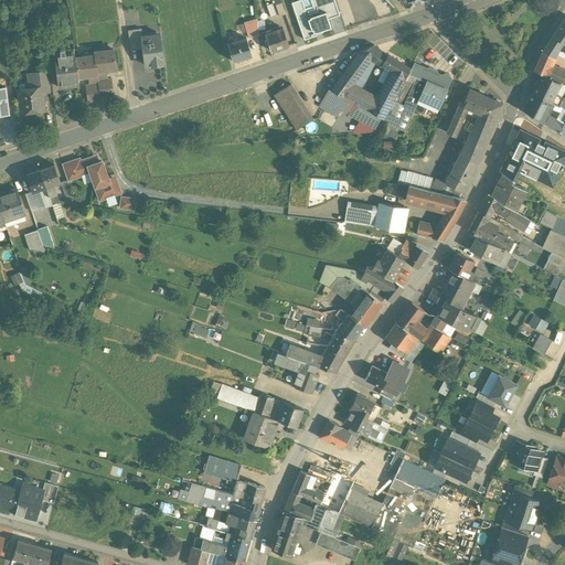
[(304,9),(301,0),(290,3),(304,41),(316,38),(315,34),(330,29),(327,20),(324,13),(316,17),(312,6),(304,9)]
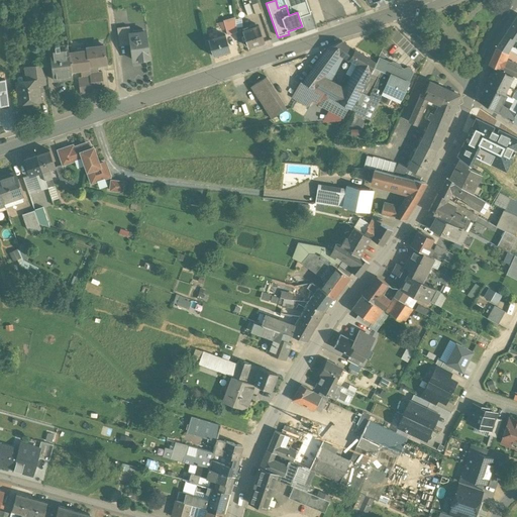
[(284,0),(286,5),(289,15),(297,12),(299,18),(311,14),(306,0),(284,0)]
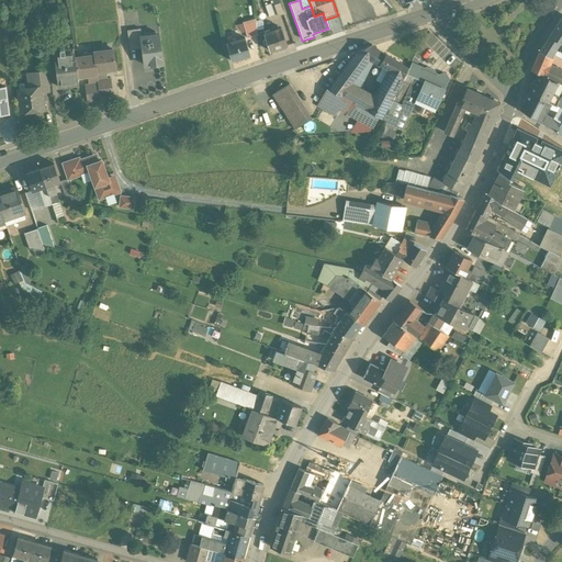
[(279,3),(273,4),(278,17),(283,14),(279,3)]
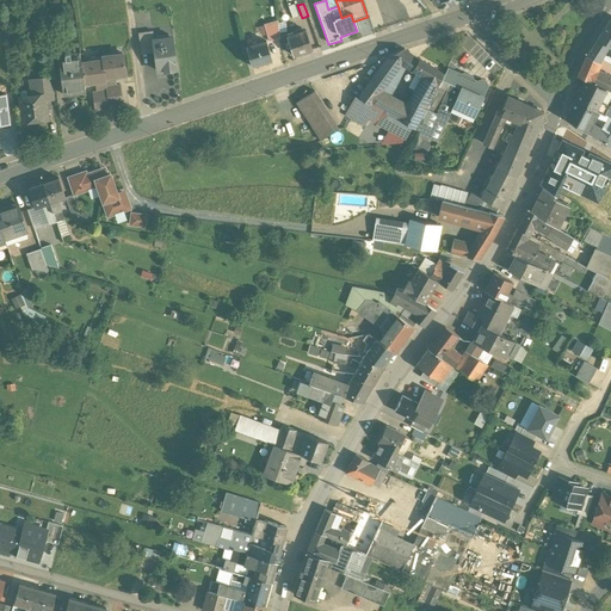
[(610,18),(586,56),(598,63),(600,59),(604,54),(608,45),(610,48),(610,18)]
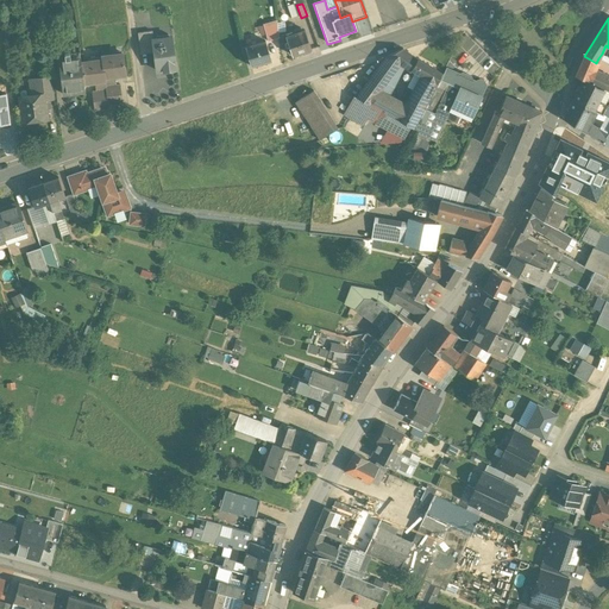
[(276,20),(262,24),(267,41),(268,42),(278,38),(276,20)]
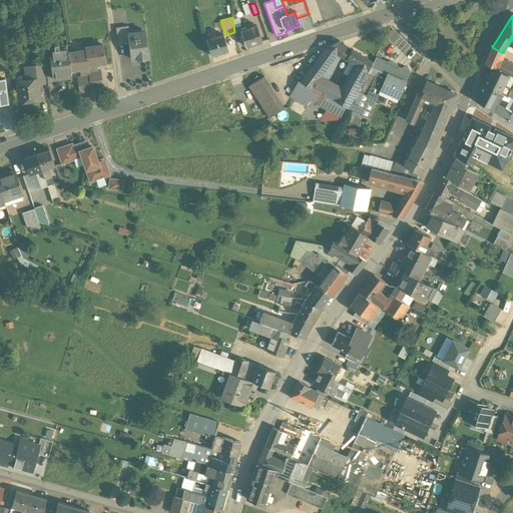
[(257,25),(246,29),(245,27),(240,28),(241,31),(240,31),(242,36),(239,37),(241,43),(244,42),(245,47),(253,44),(254,47),(263,44),(262,41),(257,25)]
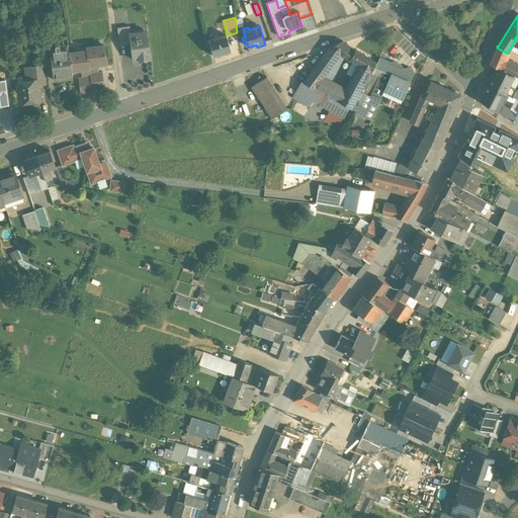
[(130,26),(117,28),(119,46),(132,45),(131,34),(130,26)]
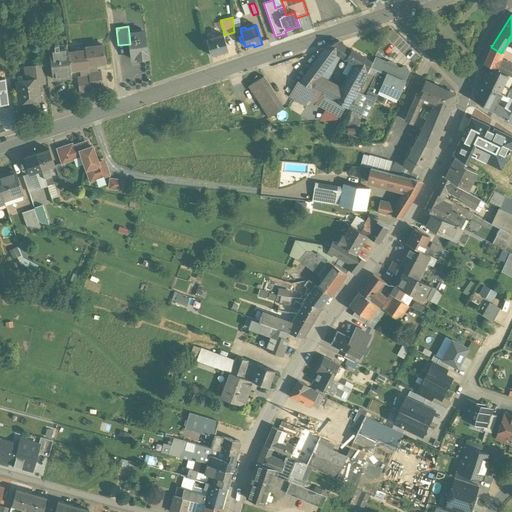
[(145,32),(129,34),(130,44),(132,59),(148,57),(145,32)]
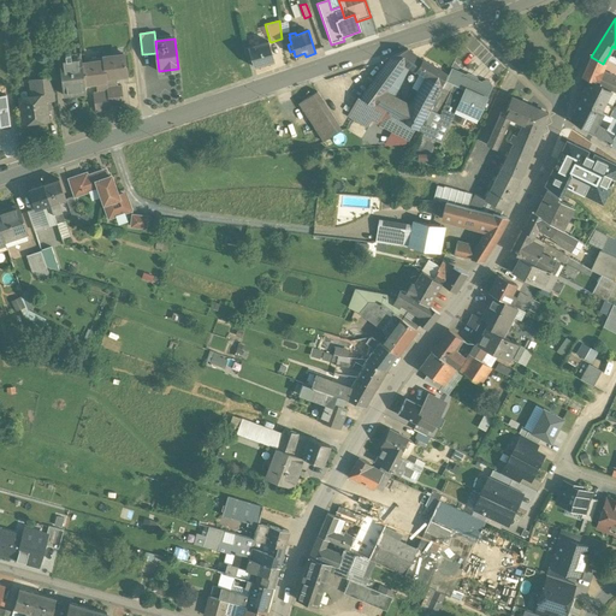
[(267,41),(247,47),(248,47),(243,48),(247,60),(250,59),(253,67),(273,61),(267,42),(267,41)]
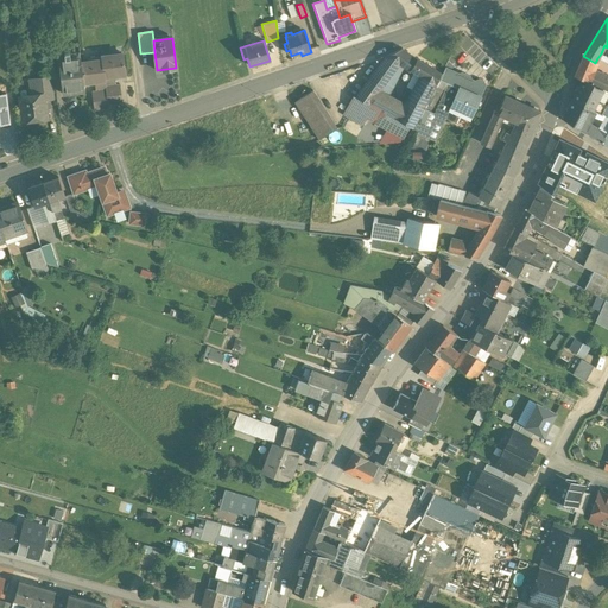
[(416,58),(404,51),(403,49),(387,56),(367,82),(380,90),(399,64),(410,71),(416,59),(416,58)]
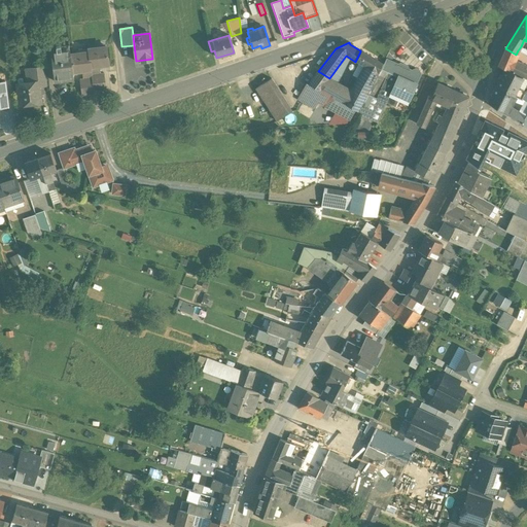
[(106,46),(88,48),(89,51),(91,67),(98,66),(109,64),(106,46)]
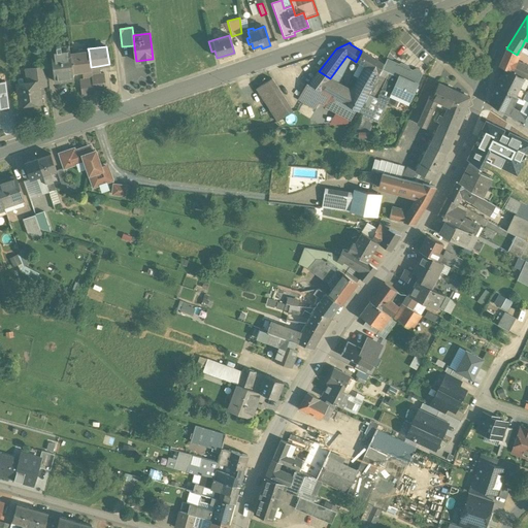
[(527,51),(527,50),(522,46),(519,51),(527,56),(527,51)]
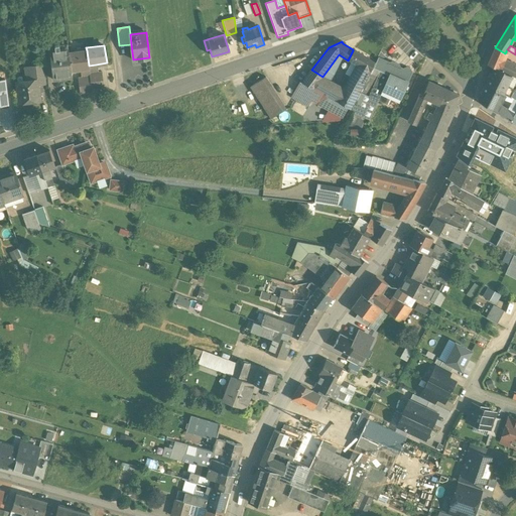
[(487,65),(501,71),(505,60),(508,53),(505,53),(495,47),(487,65)]
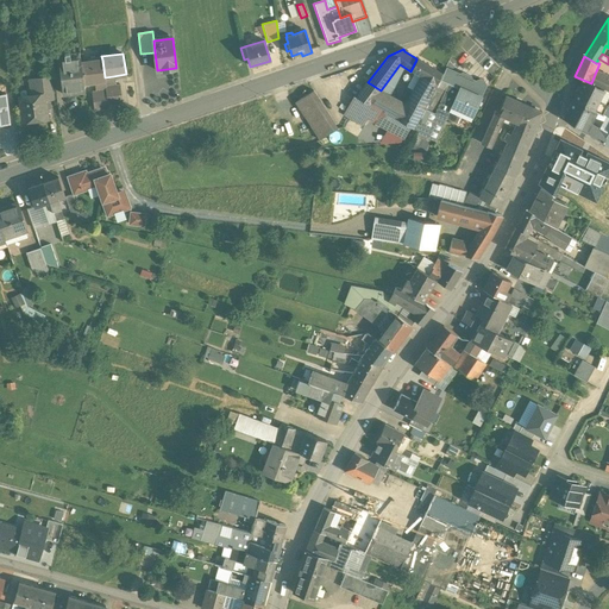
[(81,61),(69,62),(69,58),(63,60),(57,61),(62,94),(74,93),(73,89),(85,88),(83,83),(81,63),(81,61)]
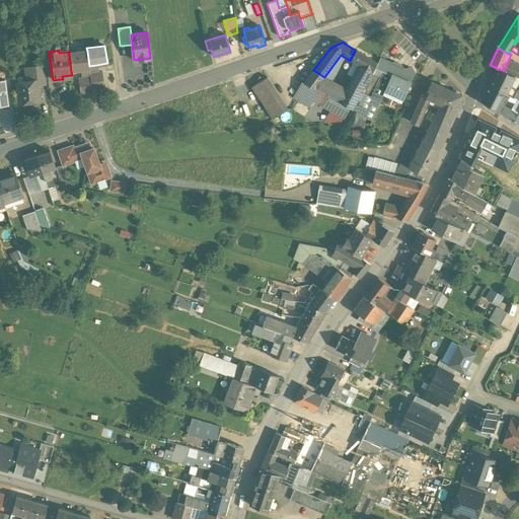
[(87,51),(69,54),(71,71),(82,70),(89,69),(89,66),(87,51)]
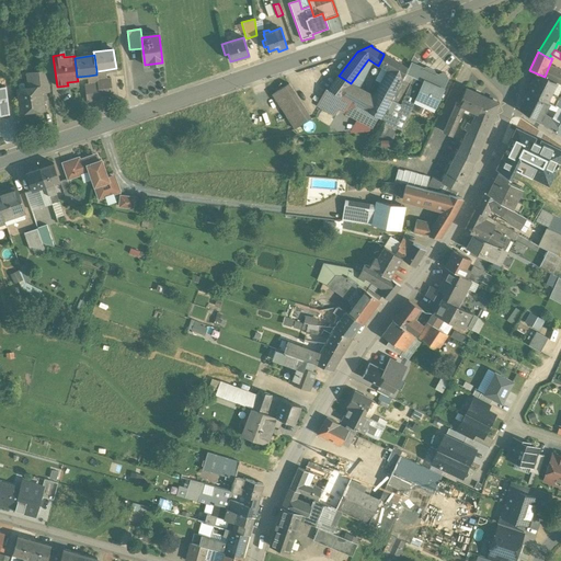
[(405,70),(384,55),(378,66),(388,71),(382,83),(396,90),(405,70)]
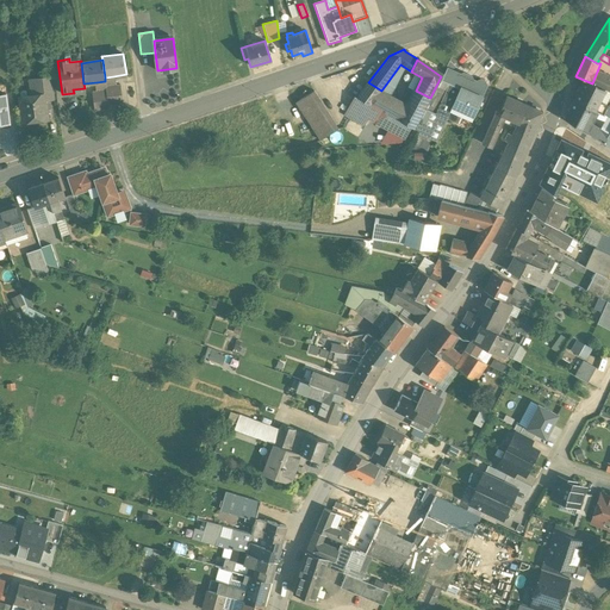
[(535,63),(528,69),(535,75),(541,69),(535,63)]
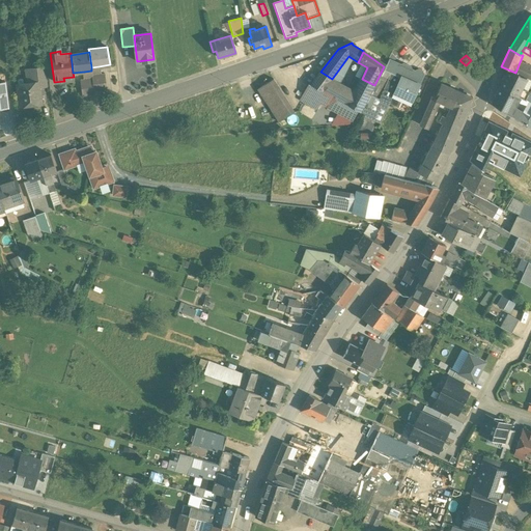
[(389,59),(384,70),(370,95),(379,100),(389,76),(395,62),(389,59)]
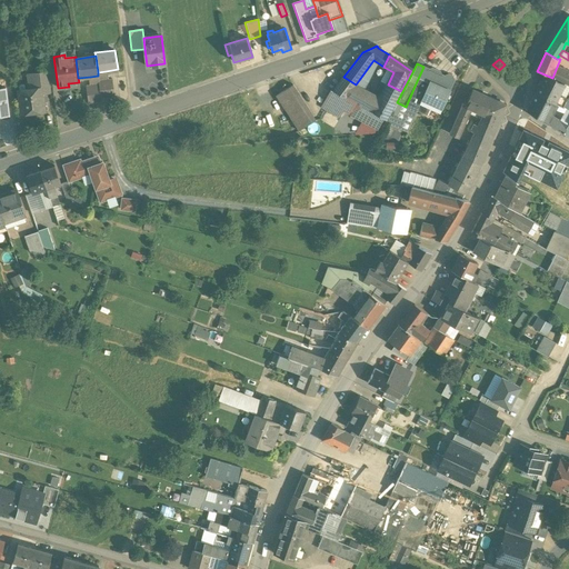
[(432,69),(430,70),(423,67),(417,81),(427,86),(421,99),(431,105),(441,109),(455,81),(452,77),(449,75),(443,77),(441,76),(440,72),(432,69)]
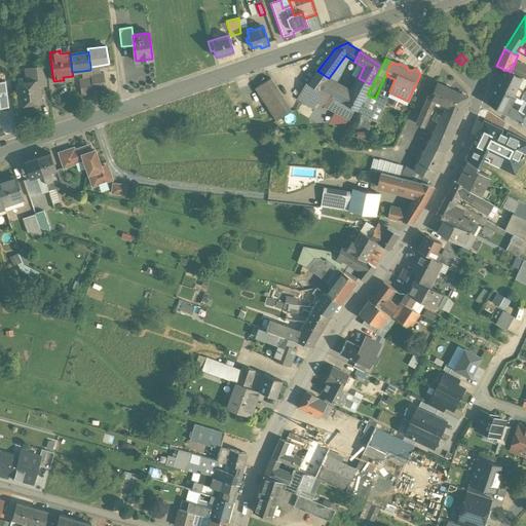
[(525,67),(515,62),(511,72),(521,77),(525,78),(525,67)]
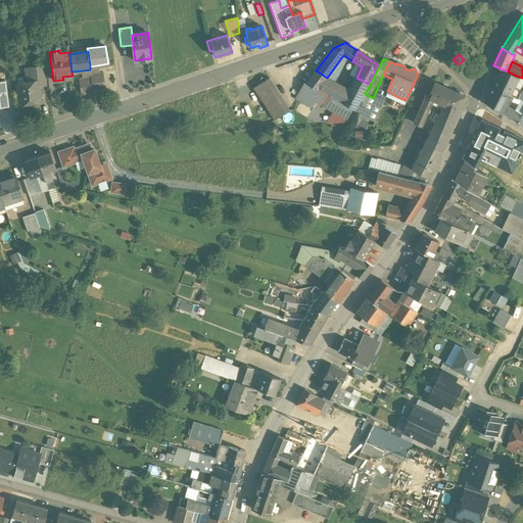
[(97,65),(90,66),(90,69),(93,90),(104,88),(103,74),(99,74),(97,65)]
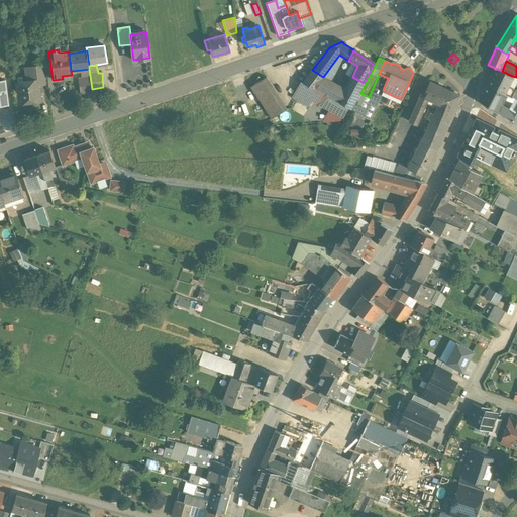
[(41,66),(31,67),(32,81),(36,80),(37,85),(44,84),(41,66)]
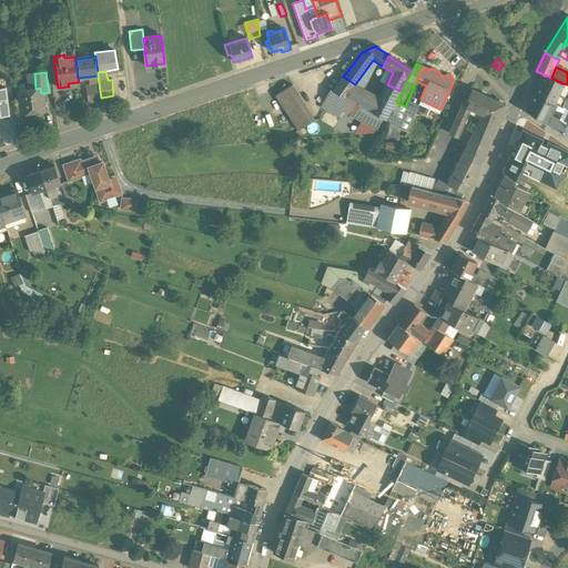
[(34,73),(27,74),(29,90),(36,89),(34,73)]
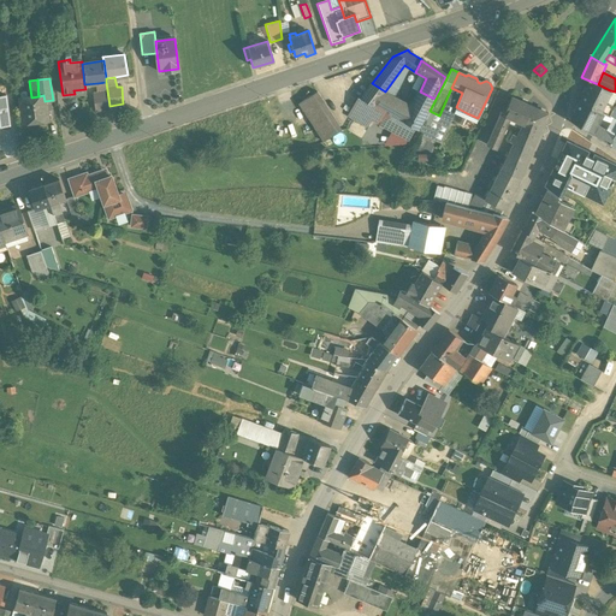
[(598,84),(590,81),(579,101),(592,108),(602,113),(603,113),(599,111),(604,102),(610,90),(600,86),(598,84)]
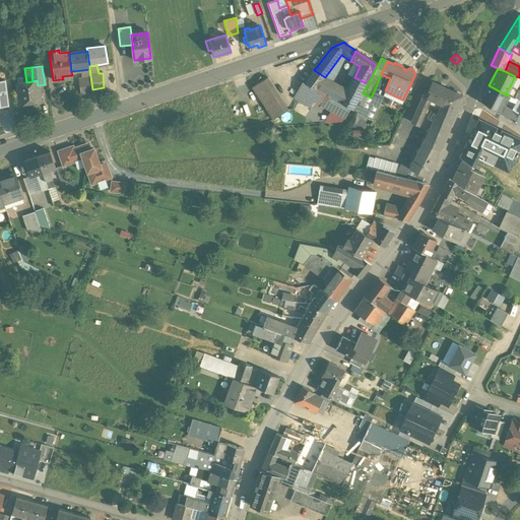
[(89,69),(82,70),(83,78),(78,79),(80,93),(92,92),(92,89),(89,69)]
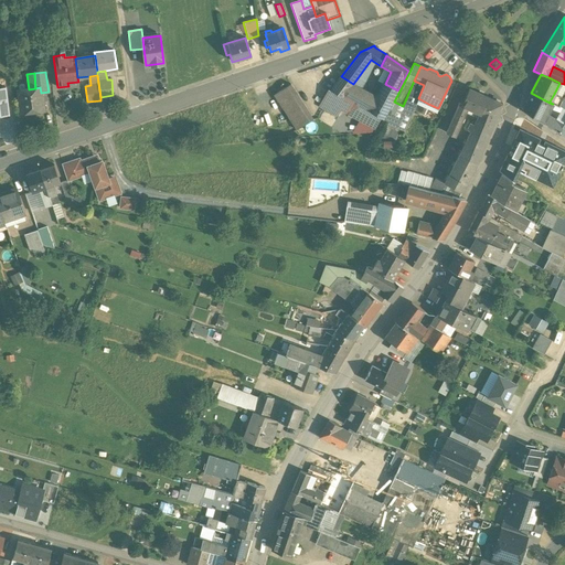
[(353,84),(341,76),(320,105),(336,114),(337,114),(340,108),(374,127),(380,117),(371,113),(344,98),(351,85),(352,85),(353,84)]
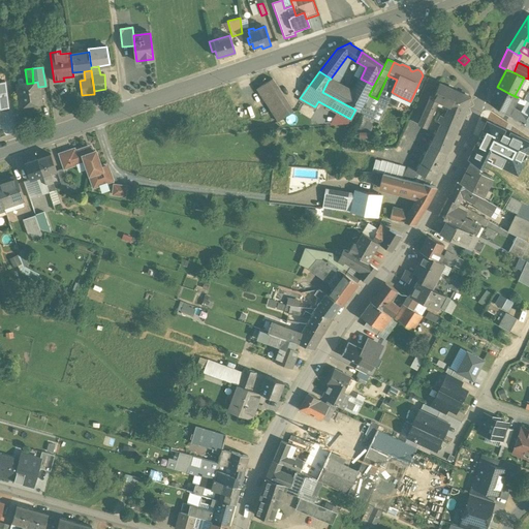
[(397,80),(387,75),(377,99),(387,103),(397,107),(401,97),(392,92),(397,80)]
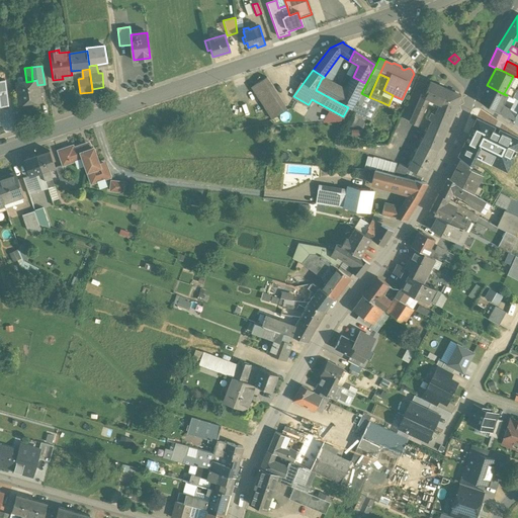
[(287,109),(266,77),(251,87),(271,119),(287,109)]
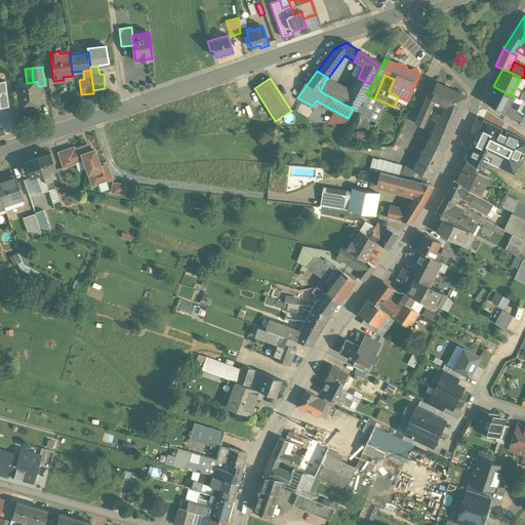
[(351,92),(345,105),(353,109),(356,111),(370,84),(358,78),(351,92)]
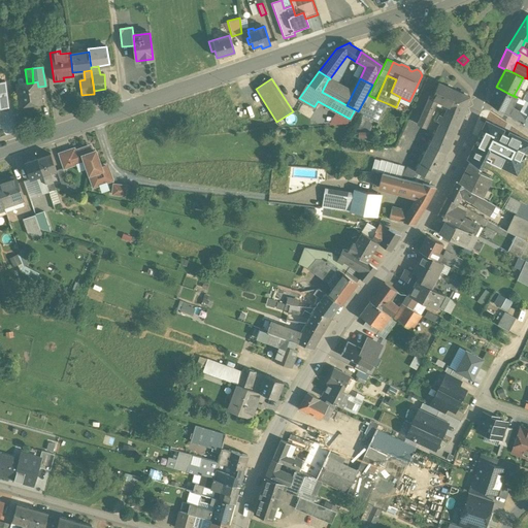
[(329,79),(328,79),(322,92),(347,105),(353,93),(329,79)]
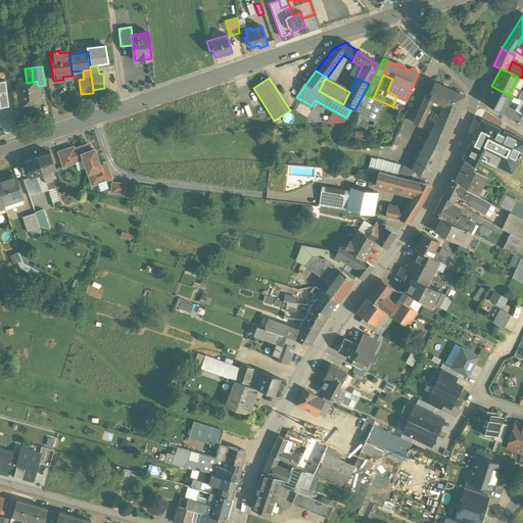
[(27,83),(16,84),(19,104),(40,101),(38,86),(37,81),(33,82),(27,83)]
